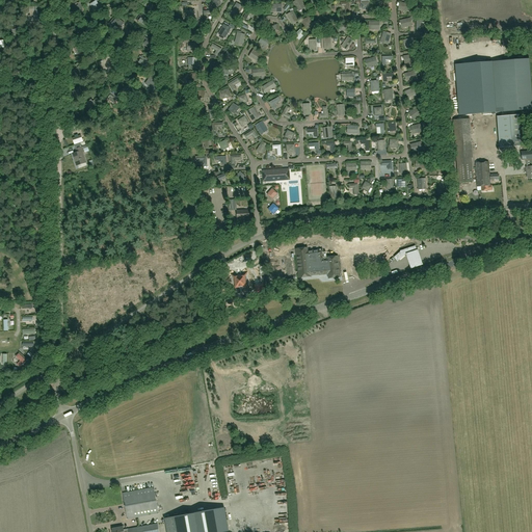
[(94,10),(99,7),(101,10),(104,8),(101,1),(99,1),(98,0),(97,0),(90,4),(94,10)]
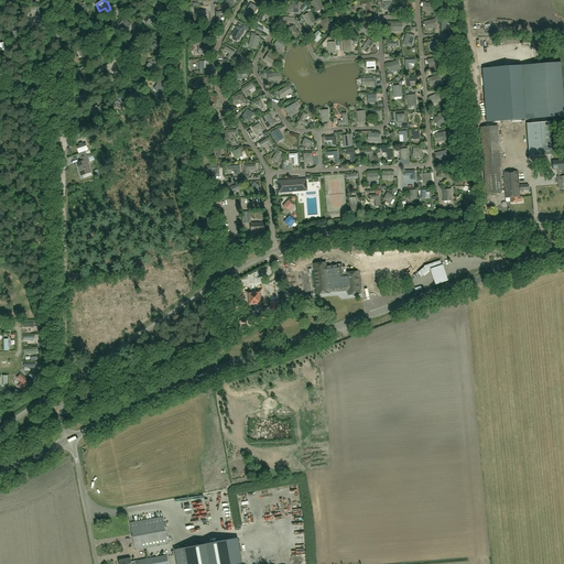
[(155,0),(151,4),(159,11),(163,7),(158,0),(155,0)]
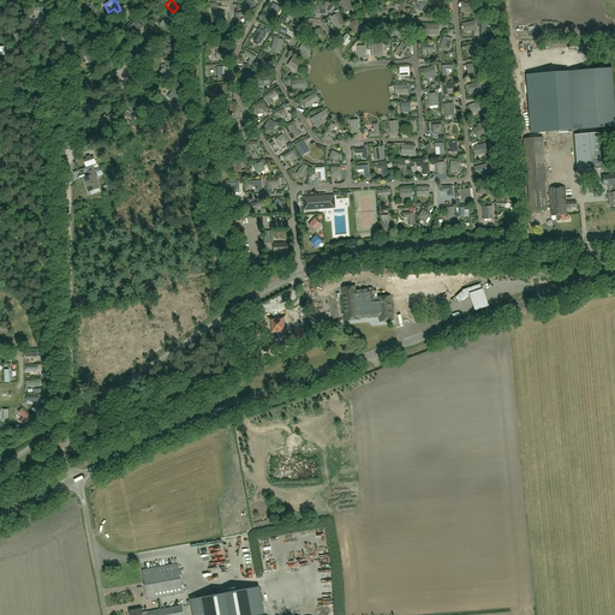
[(347,0),(344,0),(339,4),(344,11),(352,6),(347,0)]
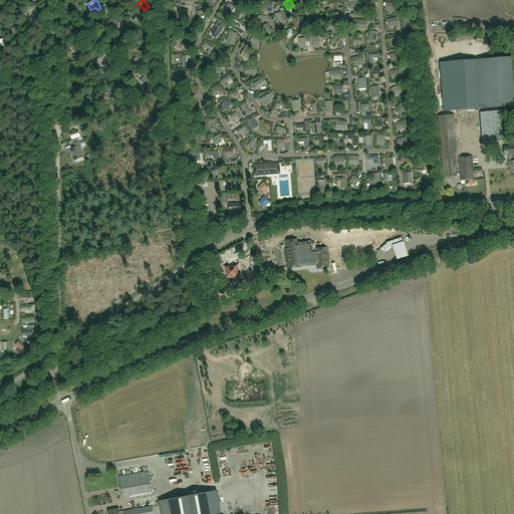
[(368,10),(375,6),(371,0),(370,0),(365,3),(368,10)]
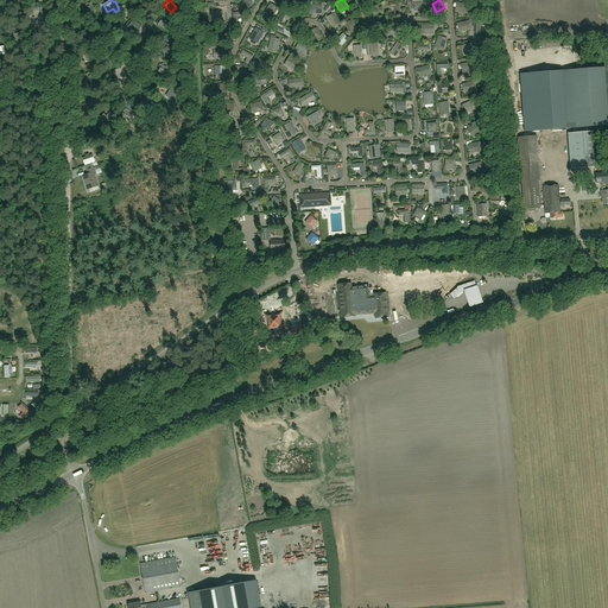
[(399,14),(399,2),(390,2),(390,7),(394,7),(394,14),(399,14)]
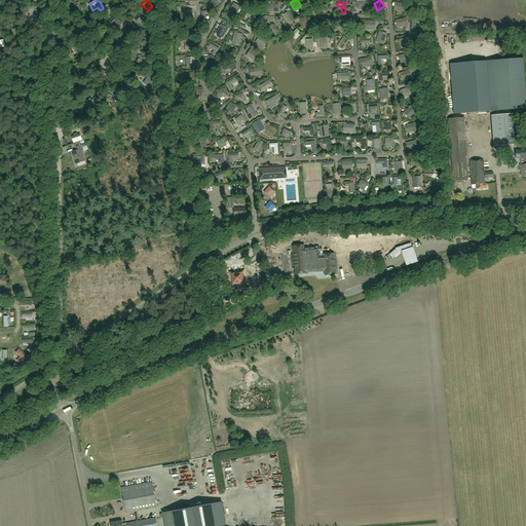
[(240,7),(233,3),(230,10),(236,14),(240,7)]
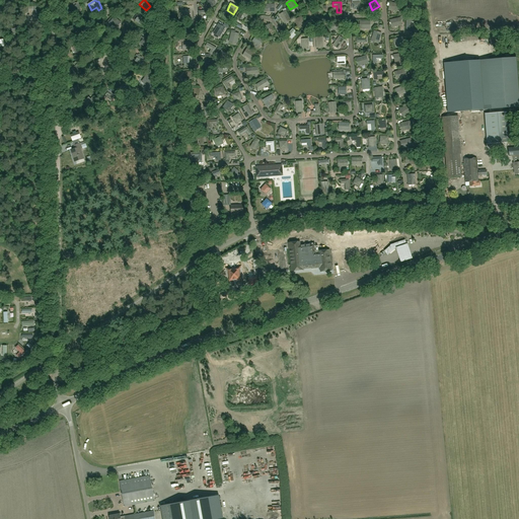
[(399,4),(391,3),(390,10),(398,11),(399,4)]
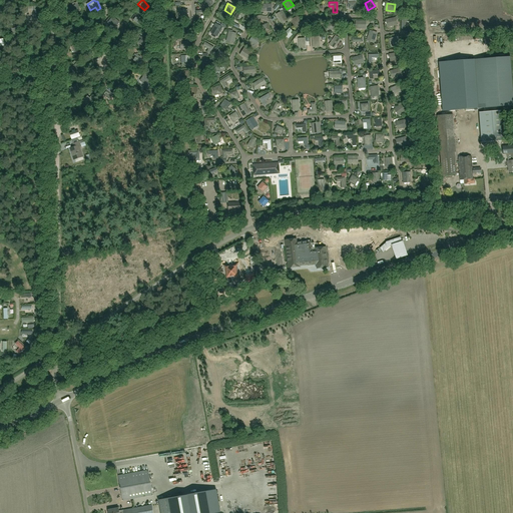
[(69,8),(72,14),(80,11),(77,4),(69,8)]
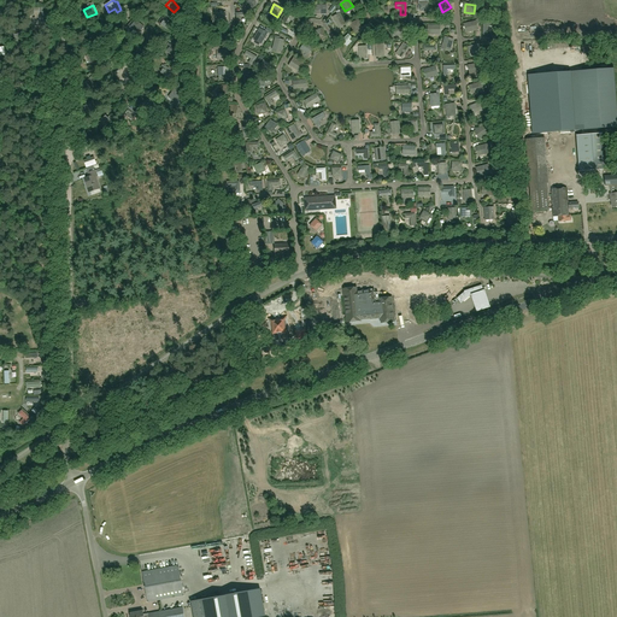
[(34,10),(36,19),(36,21),(45,19),(42,9),(34,10)]
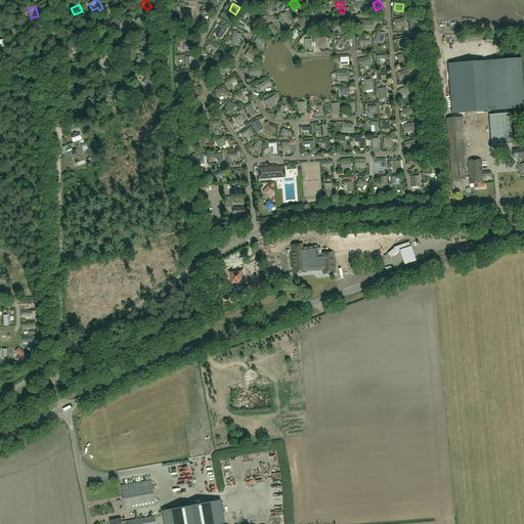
[(202,22),(206,22),(205,14),(209,14),(209,10),(201,11),(202,22)]
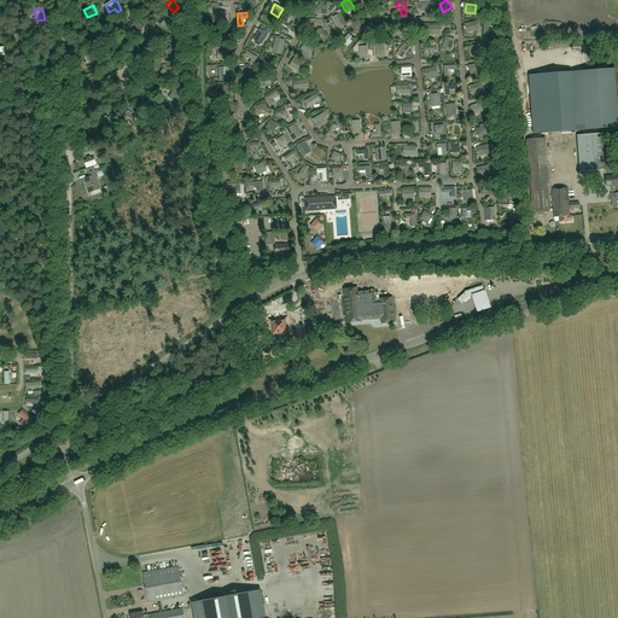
[(333,17),(336,22),(338,25),(344,23),(339,13),(333,17)]
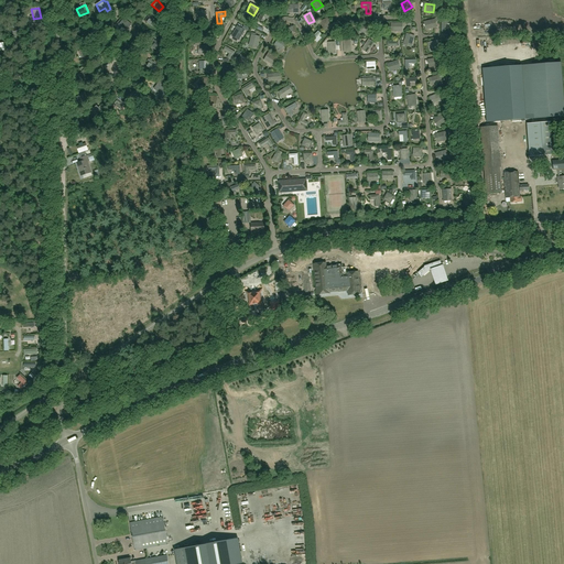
[(145,21),(152,28),(158,21),(149,15),(145,21)]
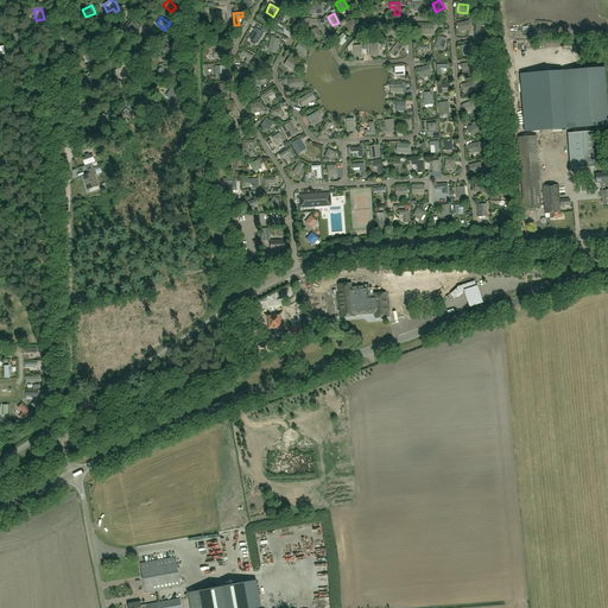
[(141,26),(140,25),(132,19),(125,29),(128,31),(131,29),(137,33),(141,26)]
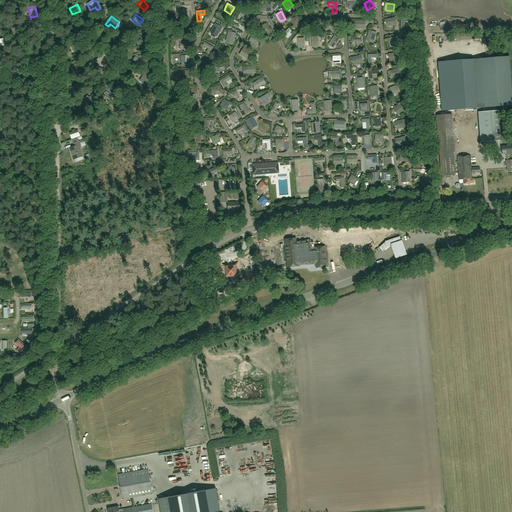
[(300,24),(297,17),(290,20),(293,27),(300,24)]
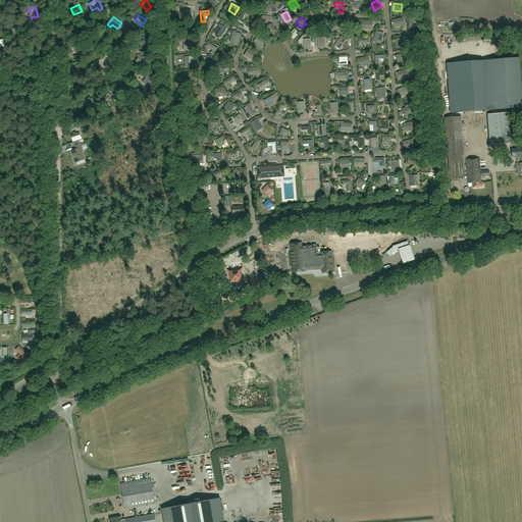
[(404,25),(402,18),(395,20),(396,28),(404,25)]
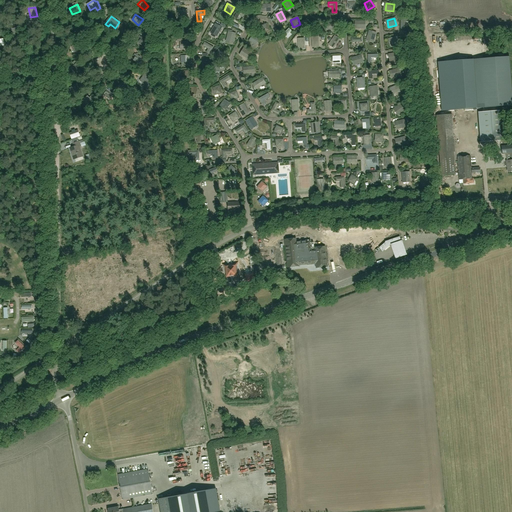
[(404,28),(404,22),(409,22),(409,18),(401,18),(401,28),(404,28)]
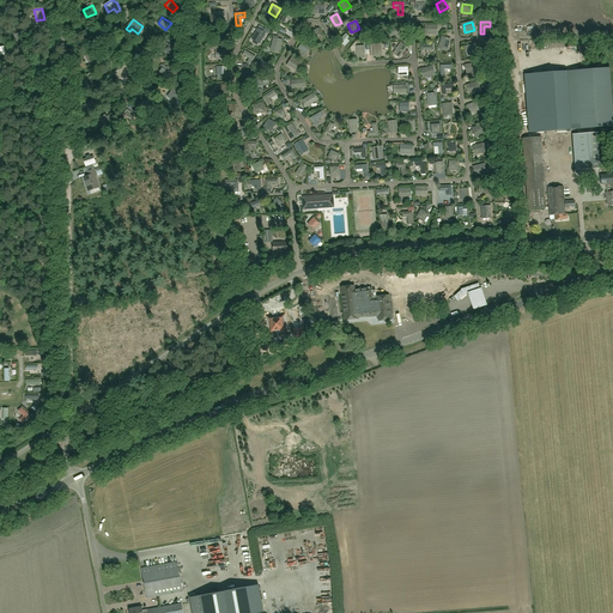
[(216,28),(214,37),(218,38),(219,34),(226,35),(228,30),(216,28)]
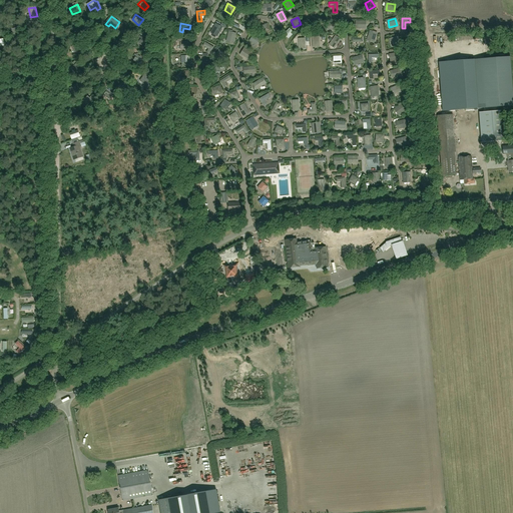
[(215,24),(211,31),(218,34),(221,28),(215,24)]
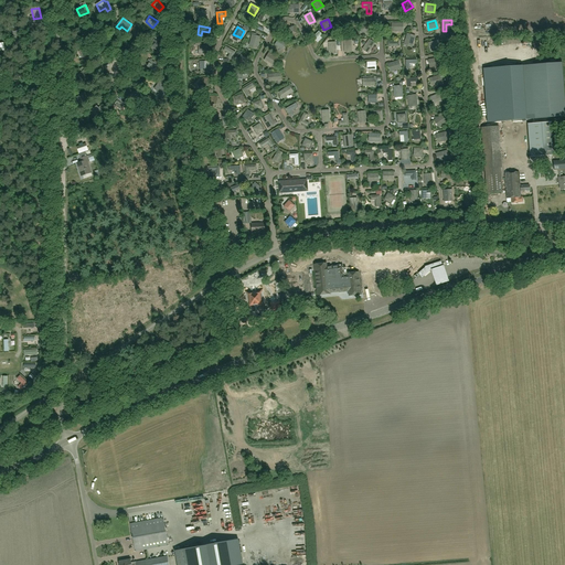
[(290,38),(298,34),(295,27),(287,30),(290,38)]
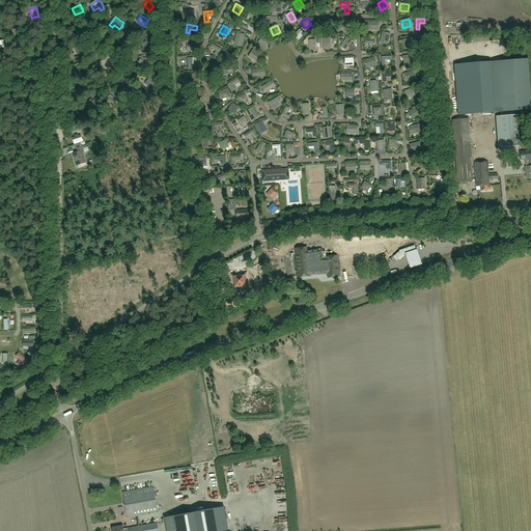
[(11,28),(14,37),(20,36),(19,27),(11,28)]
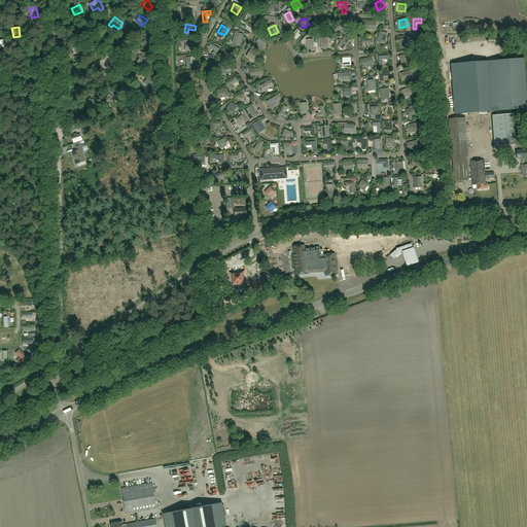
[(241,42),(242,35),(239,34),(239,32),(237,31),(236,33),(235,33),(233,41),(241,42)]
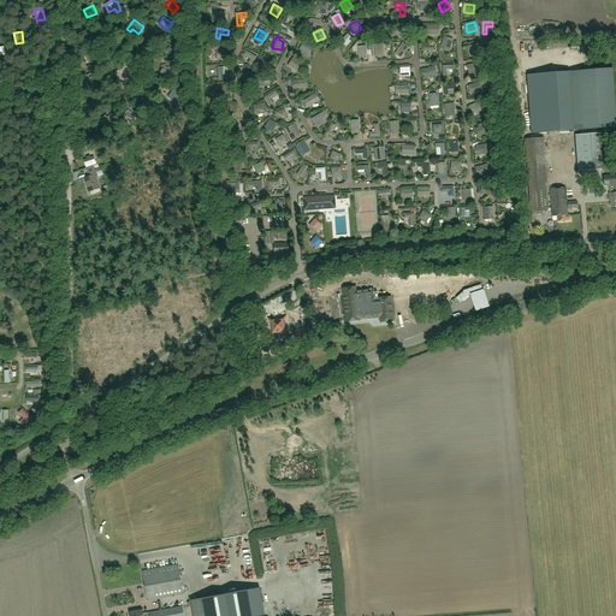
[(452,40),(444,37),(442,46),(450,48),(452,40)]
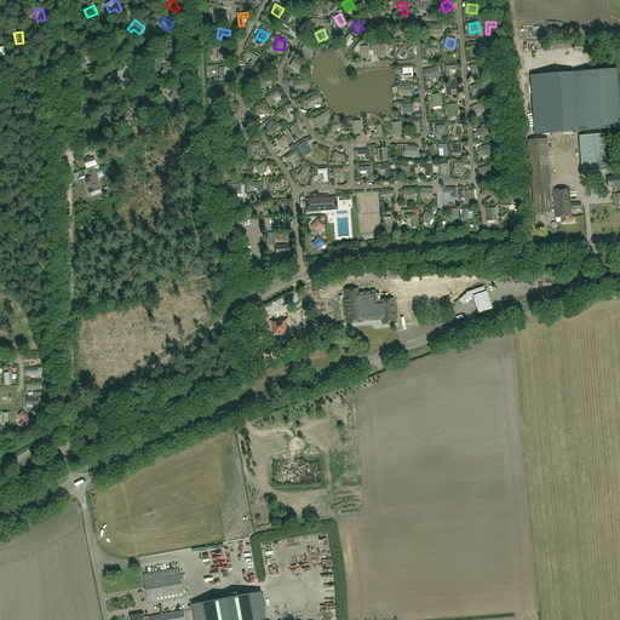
[(314,47),(306,42),(302,50),(309,55),(314,47)]
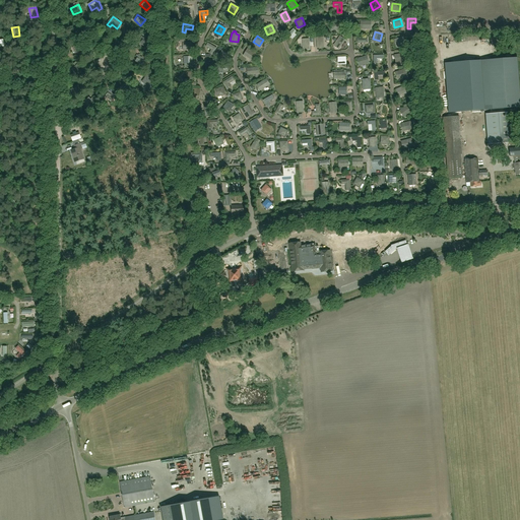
[(138,43),(146,48),(149,42),(142,37),(138,43)]
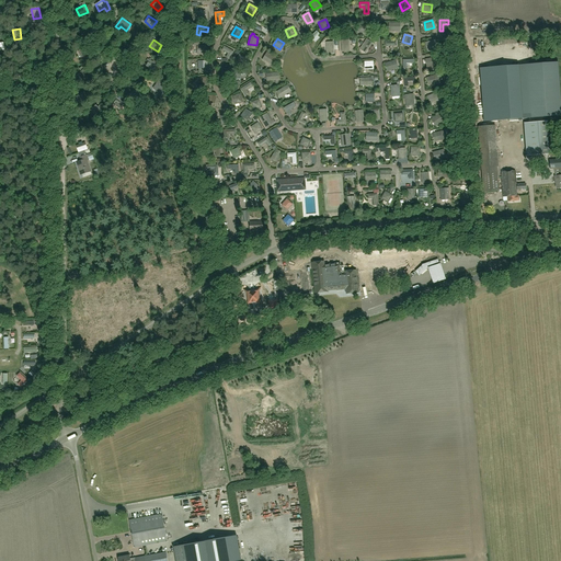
[(362,47),(366,50),(368,47),(369,48),(373,43),(367,39),(362,47)]
